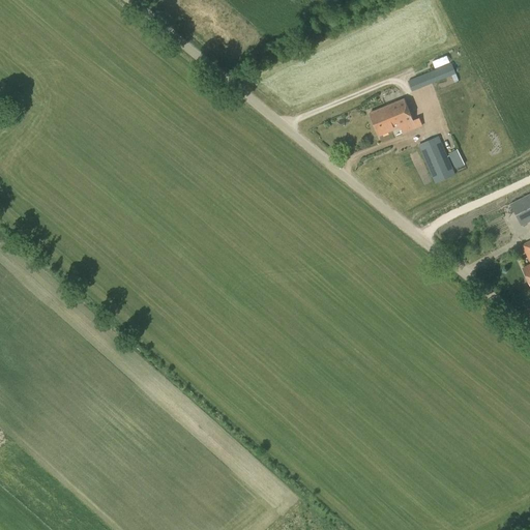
[(408,81),(412,91),(455,74),(451,63),(408,81)]
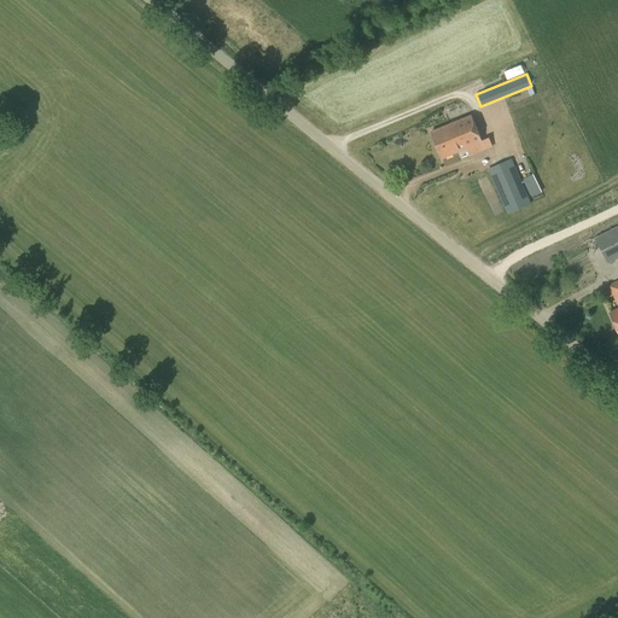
[(467,149),(470,156),(485,150),(471,116),(432,133),(442,158),(467,149)]
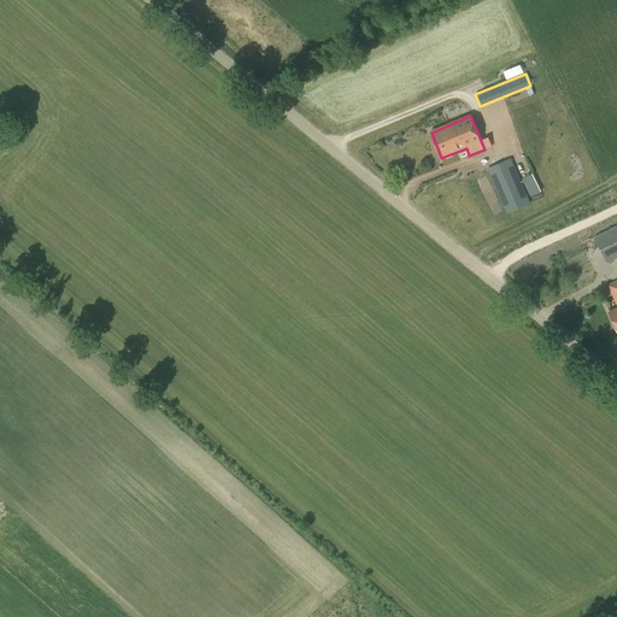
[(511,158),(487,169),(506,213),(530,204),(511,158)]
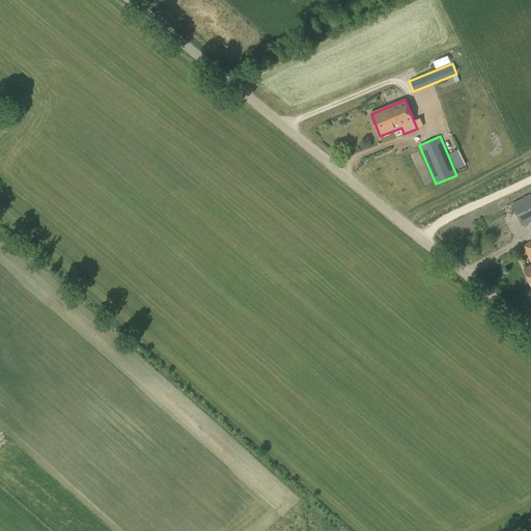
[(450,154),(456,169),(466,166),(459,149),(450,154)]
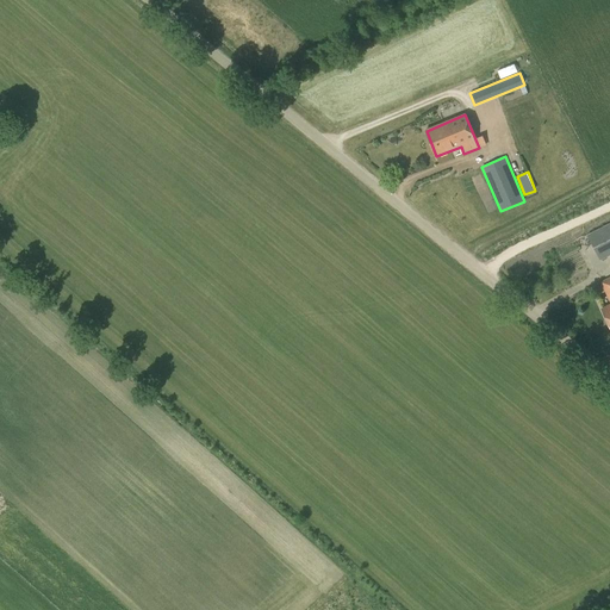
[(609,223),(587,235),(601,260),(609,255),(609,223)]
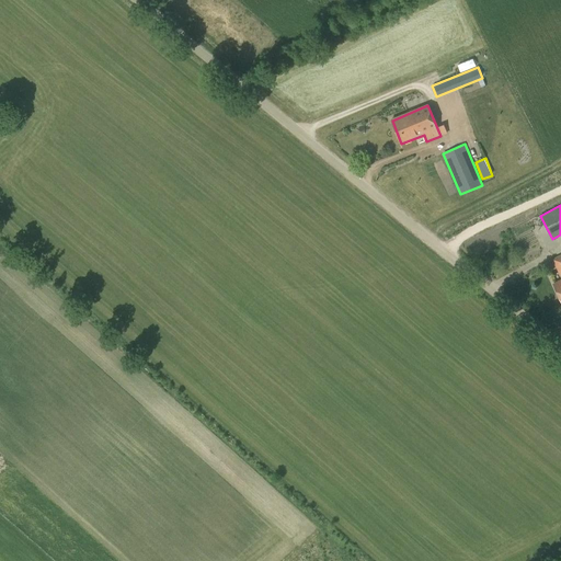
All buildings are outlined.
